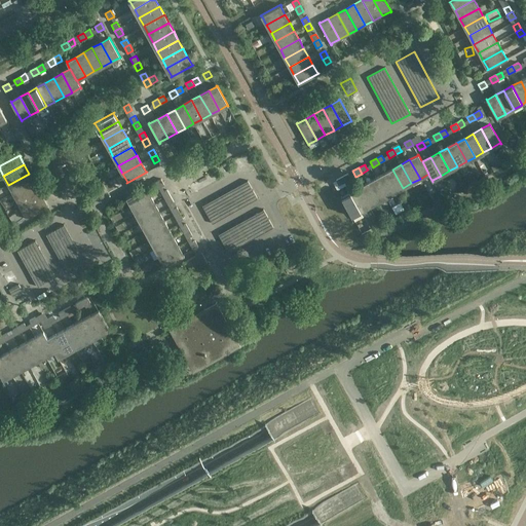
[(403,188),(392,170),(384,174),(395,192),(403,188)]
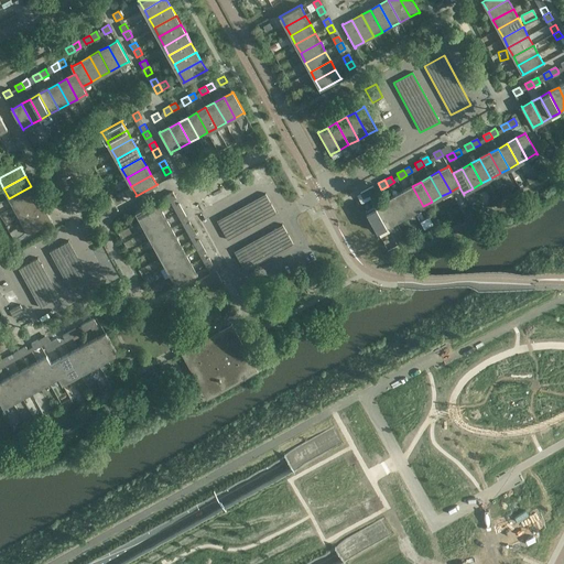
[(13,207),(35,195),(31,186),(9,198),(13,207)]
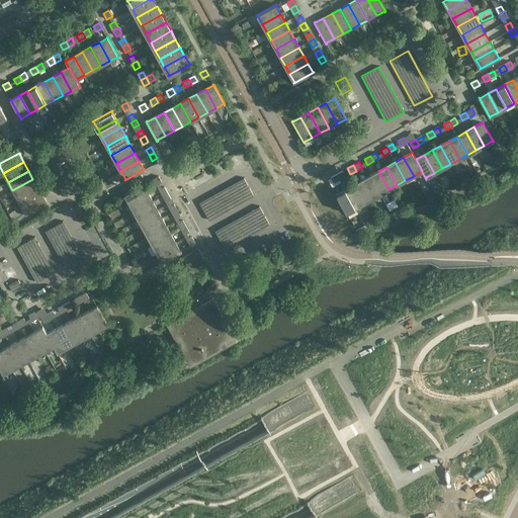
[(345,176),(344,174),(343,171),(337,174),(340,180),(345,176)]
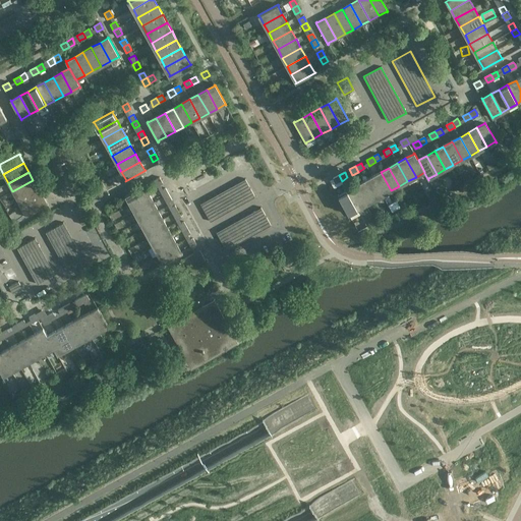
[(391,190),(381,172),(372,177),(383,195),(391,190)]
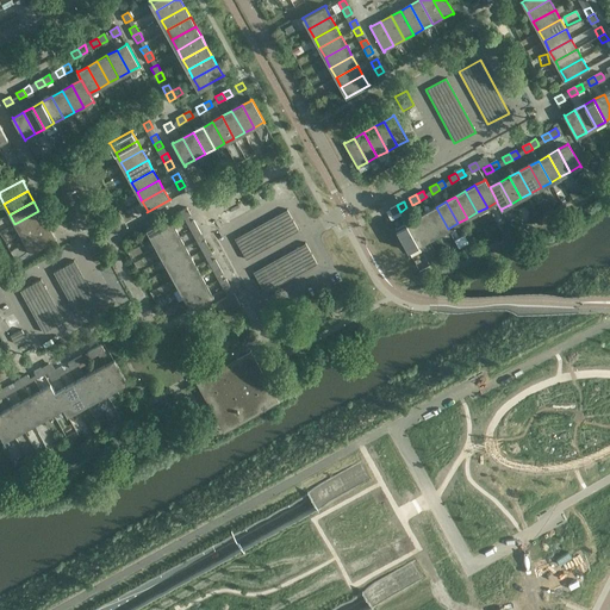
[(400,212),(397,205),(390,210),(393,216),(400,212)]
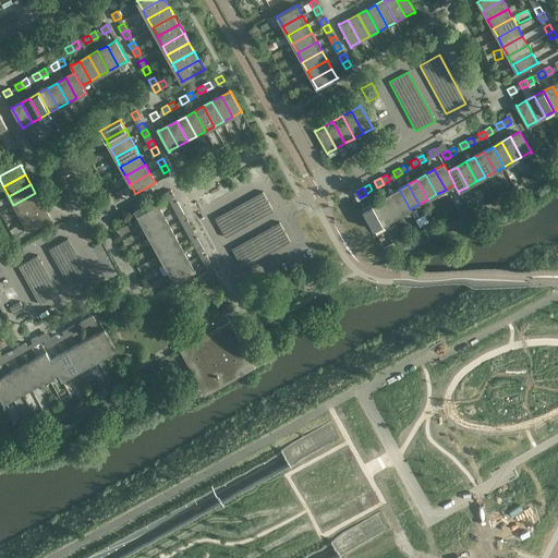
[(174,196),(171,190),(165,193),(169,199),(174,196)]
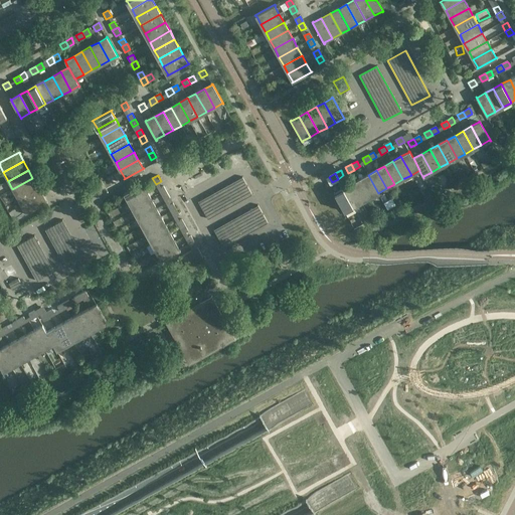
[(378,193),(368,175),(359,179),(369,197),(378,193)]
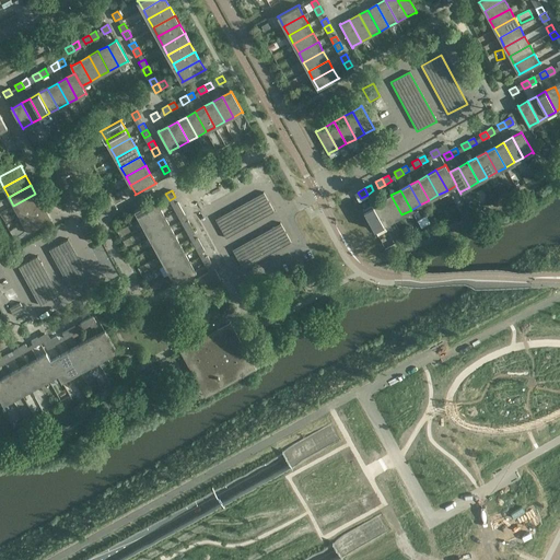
[(216,219),(225,238),(275,211),(264,193),(216,219)]
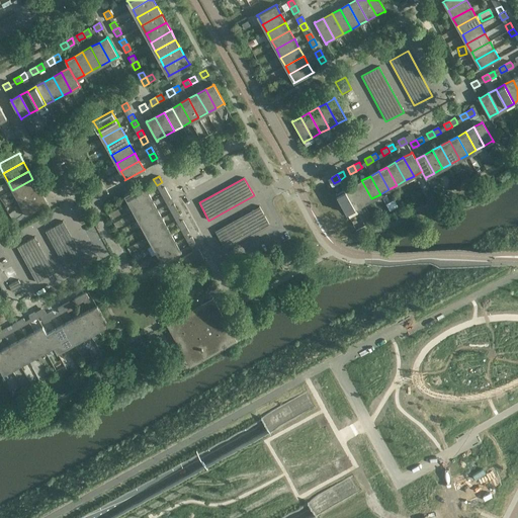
[(31,201),(27,193),(37,187),(32,179),(12,190),(21,206),(31,201)]
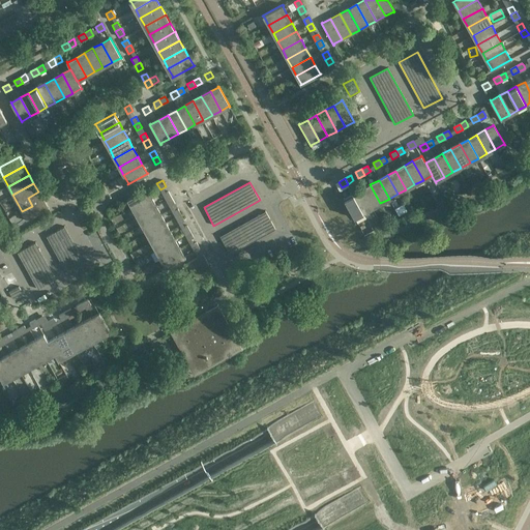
[(380,203),(370,184),(361,189),(372,208),(380,203)]
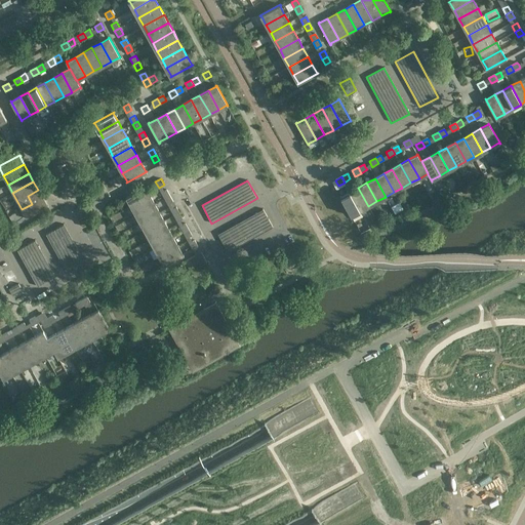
[(131,206),(150,196),(146,188),(147,187),(146,187),(125,198),(126,198),(127,198),(131,206)]
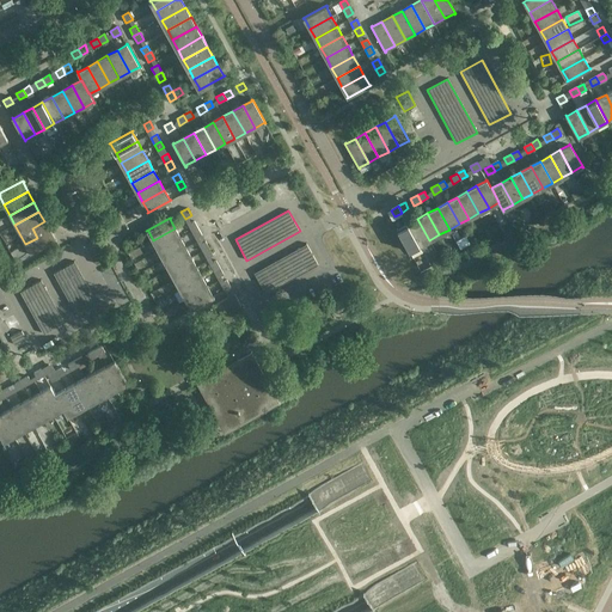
[(429,240),(417,219),(408,224),(420,245),(429,240)]
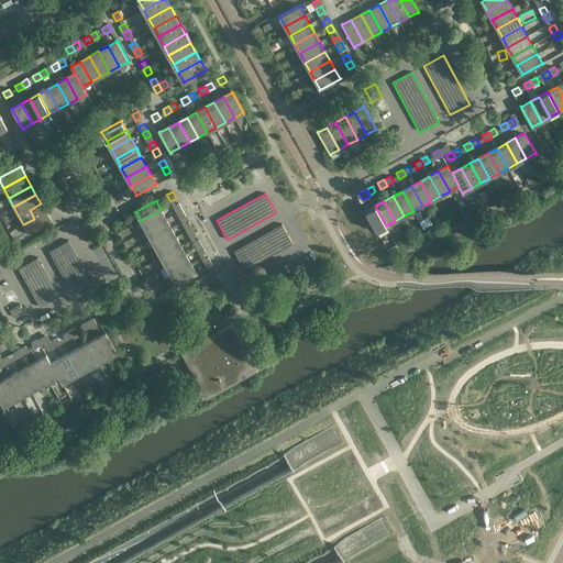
[(51,221),(45,212),(41,203),(30,210),(34,219),(23,224),(29,233),(28,234),(28,235),(52,221),(51,221)]
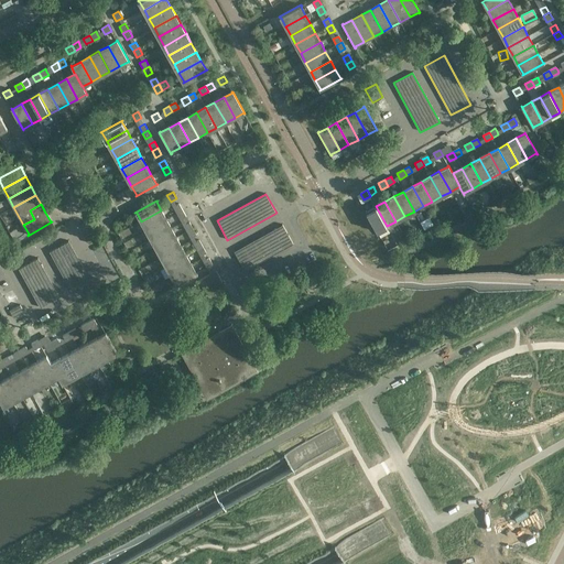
[(183,210),(180,204),(173,207),(176,214),(183,210)]
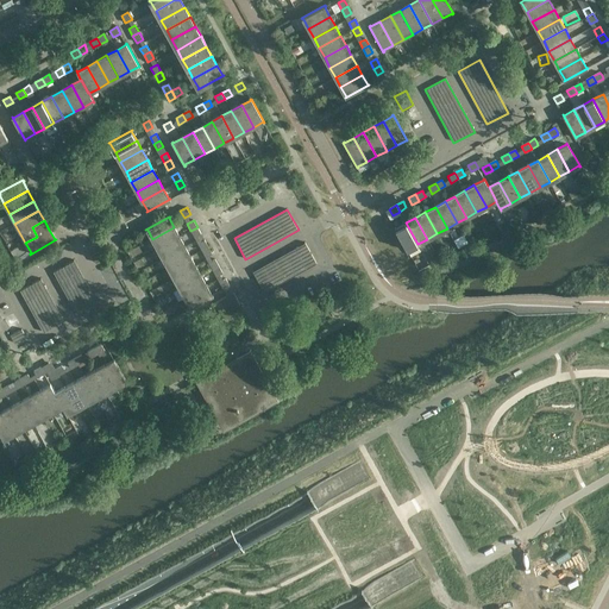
[(503,220),(498,224),(504,234),(510,231),(503,220)]
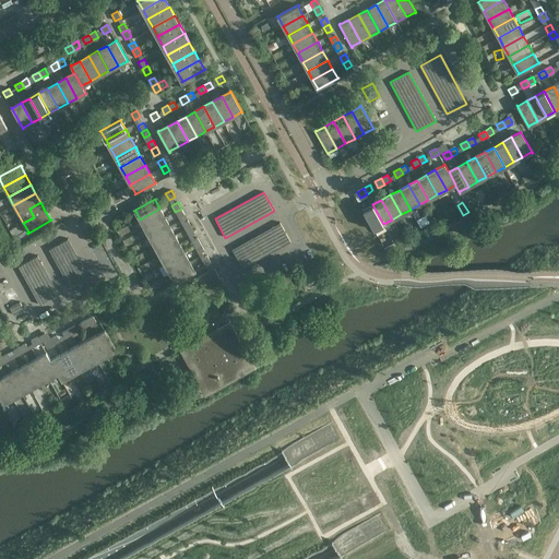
[(383,224),(372,204),(364,210),(363,209),(375,230),(375,229),(383,224)]
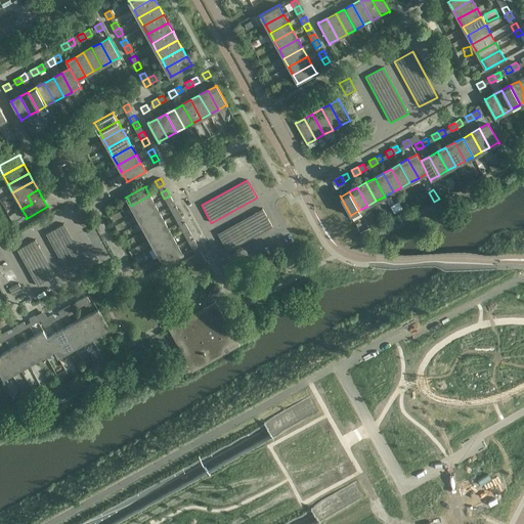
[(136,214),(155,204),(149,195),(131,206),(136,214)]
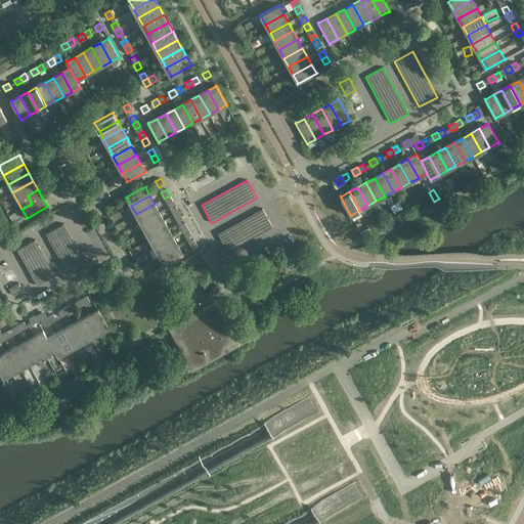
[(173,202),(170,195),(164,199),(165,199),(167,204),(168,204),(173,202)]
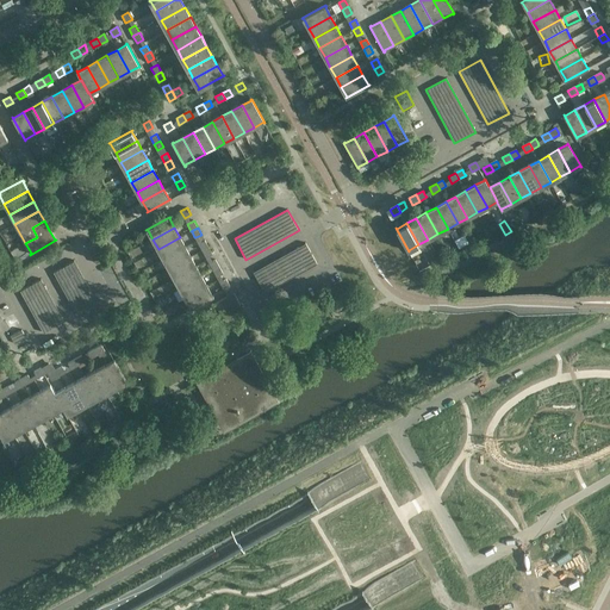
[(163,259),(185,247),(180,237),(159,249),(163,259)]
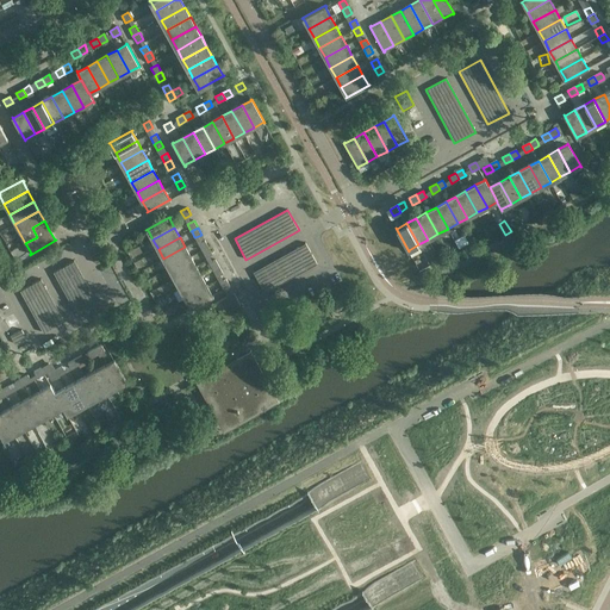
[(209,247),(205,241),(198,243),(203,250),(209,247)]
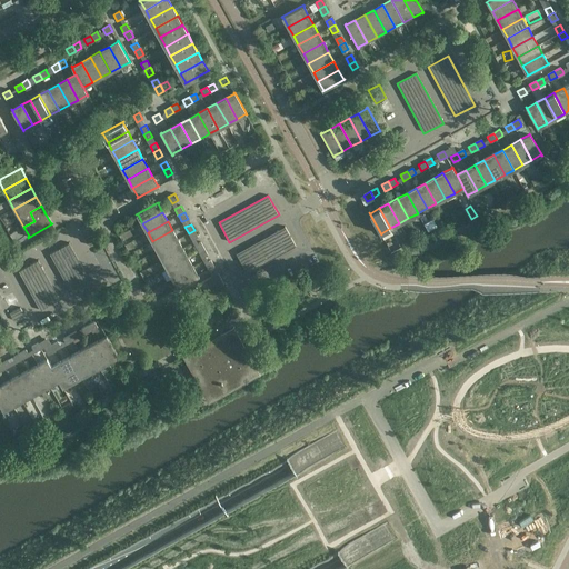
[(100,240),(92,226),(81,232),(89,246),(98,240),(99,240),(100,240)]
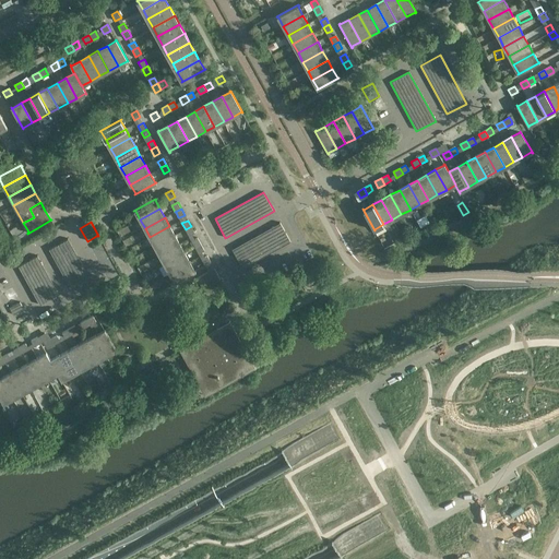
[(119,228),(121,235),(139,228),(137,223),(119,228)]
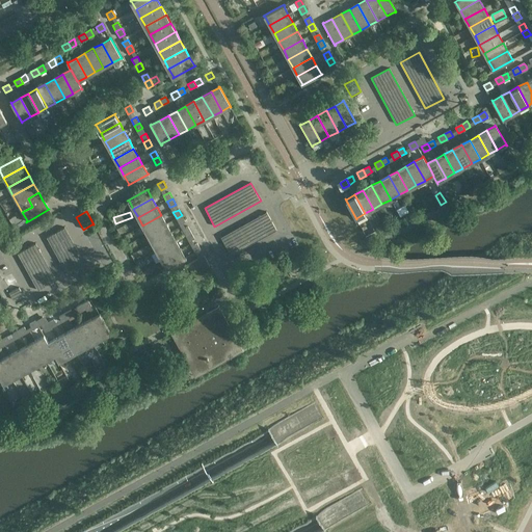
[(220,238),(231,256),(276,230),(267,212),(220,238)]
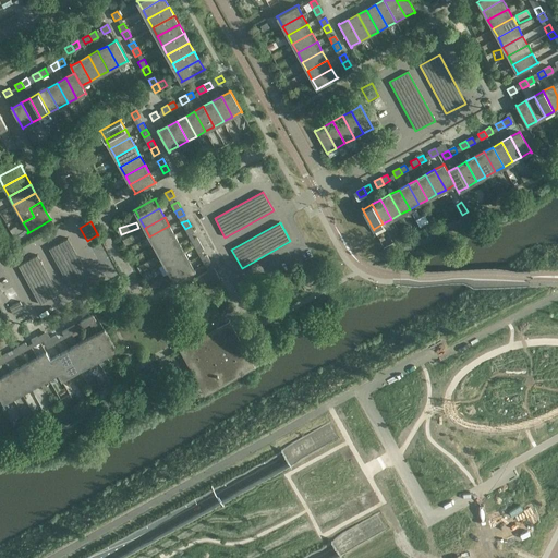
[(155,246),(174,235),(169,226),(149,237),(155,246)]
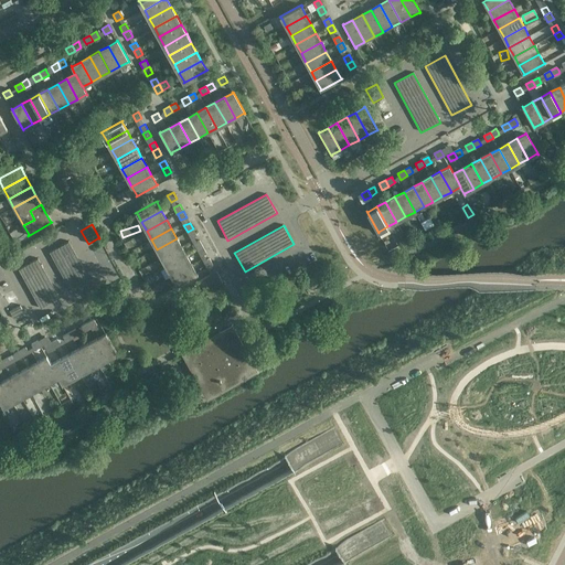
[(196,235),(193,228),(188,232),(191,238),(196,235)]
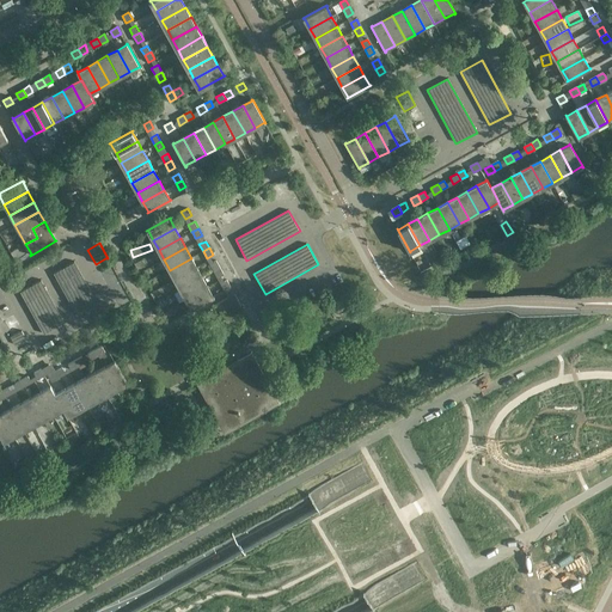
[(175,280),(196,268),(191,258),(170,270),(175,280)]
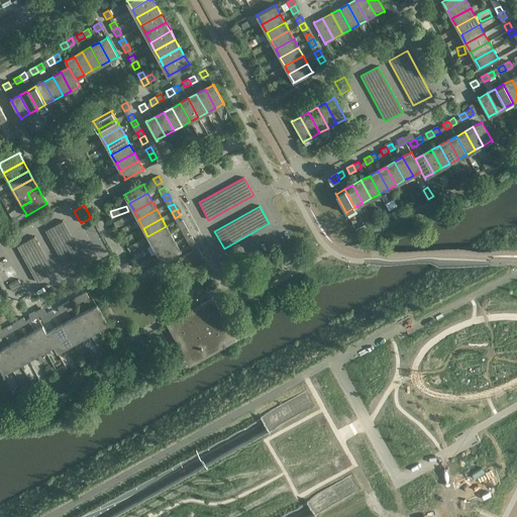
[(186,226),(183,220),(177,223),(181,229),(186,226)]
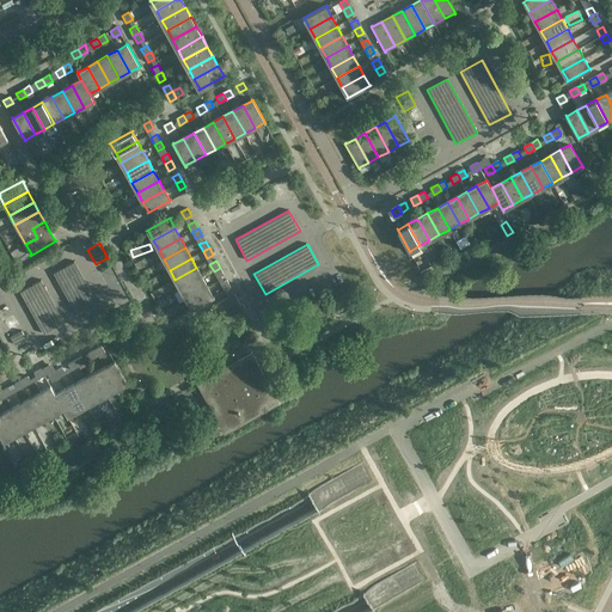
[(77,316),(98,304),(74,262),(54,273),(77,316)]
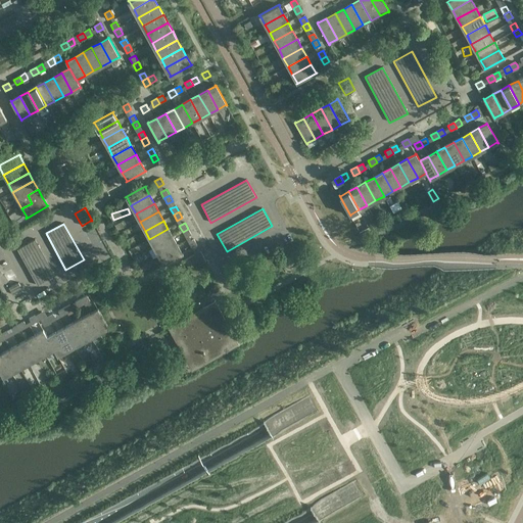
[(154,247),(173,237),(168,229),(149,239),(154,247)]
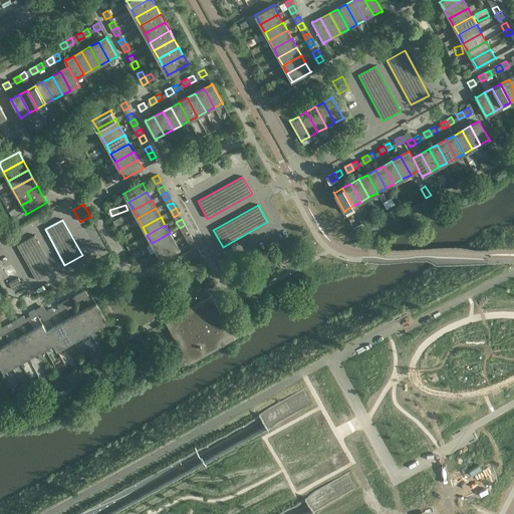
[(188,230),(185,225),(180,228),(183,233),(188,230)]
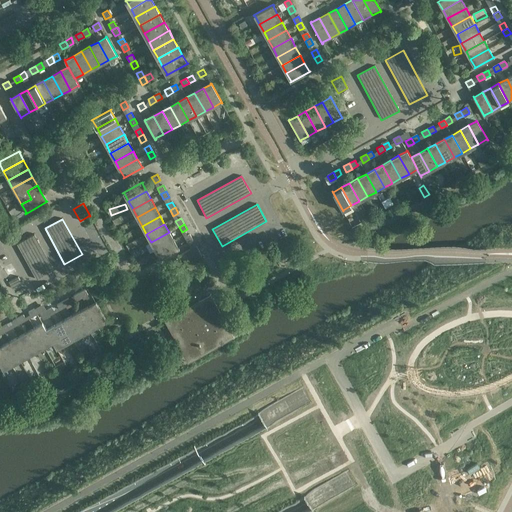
[(155,250),(174,240),(169,232),(151,242),(155,250)]
